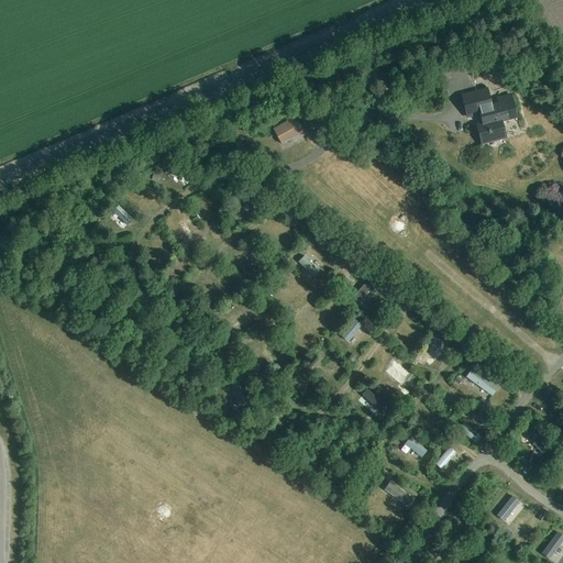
[(518,118),(511,95),(498,98),(499,102),(492,105),(487,88),(462,95),(467,118),(479,116),(481,123),(476,123),(482,144),(506,139),(501,122),(518,118)]
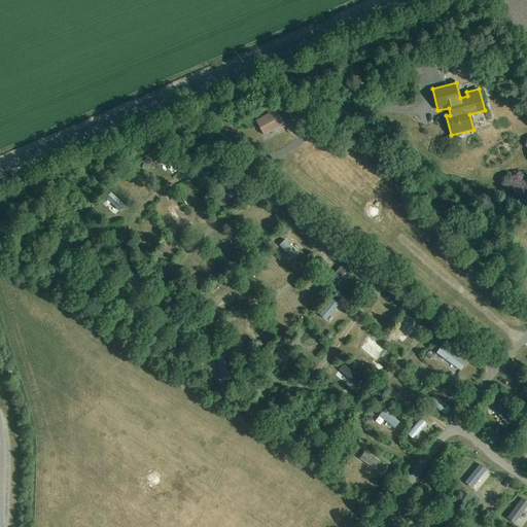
[(256,121),(264,135),(274,130),(274,131),(285,125),(276,108),(269,111),(269,114),(256,121)]
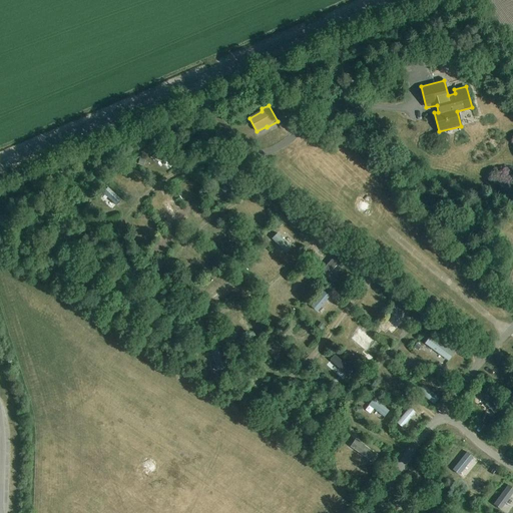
[(157,154),(170,166),(174,162),(161,150),(157,154)]
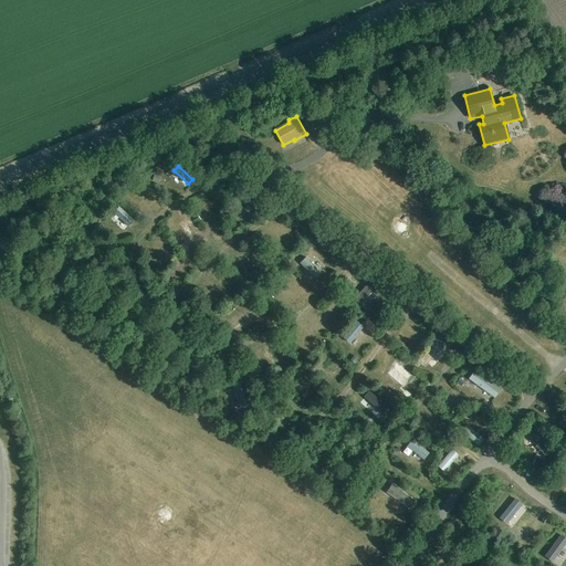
[(239,191),(254,208),(260,201),(244,186),(239,191)]
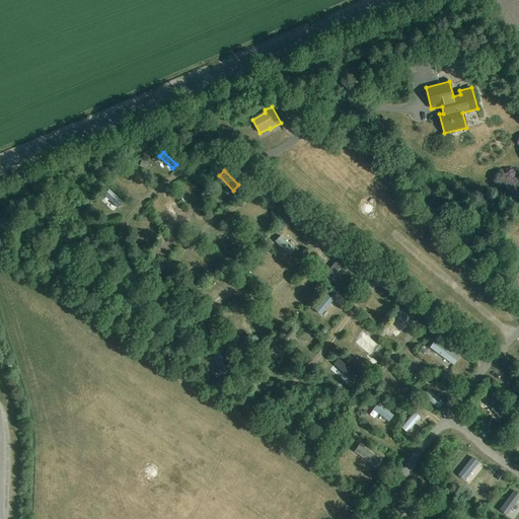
[(110,180),(117,181),(119,175),(113,173),(110,180)]
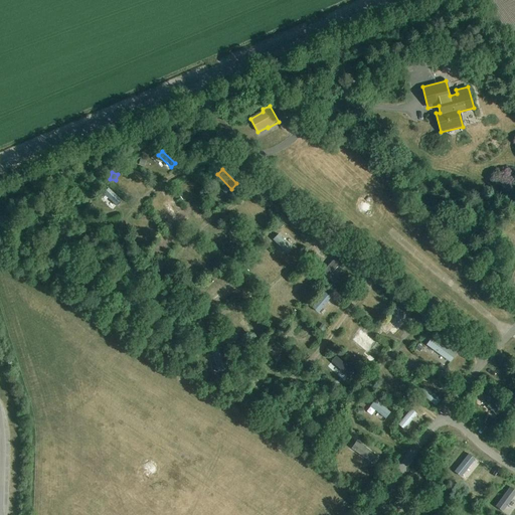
[(125,177),(136,189),(141,185),(130,172),(125,177)]
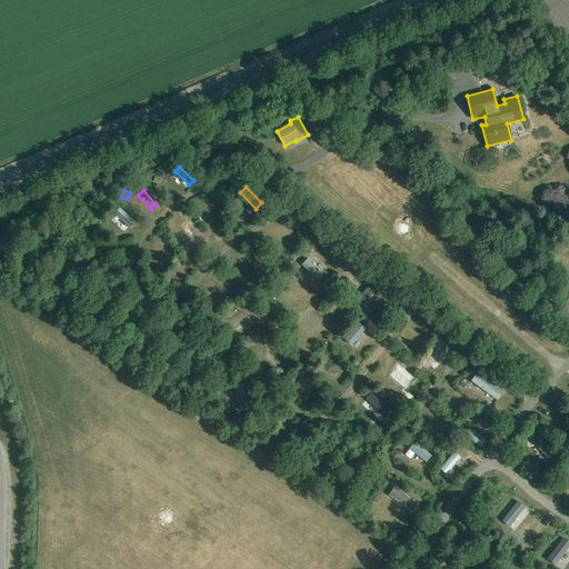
[(128,227),(135,220),(119,206),(112,212),(128,227)]
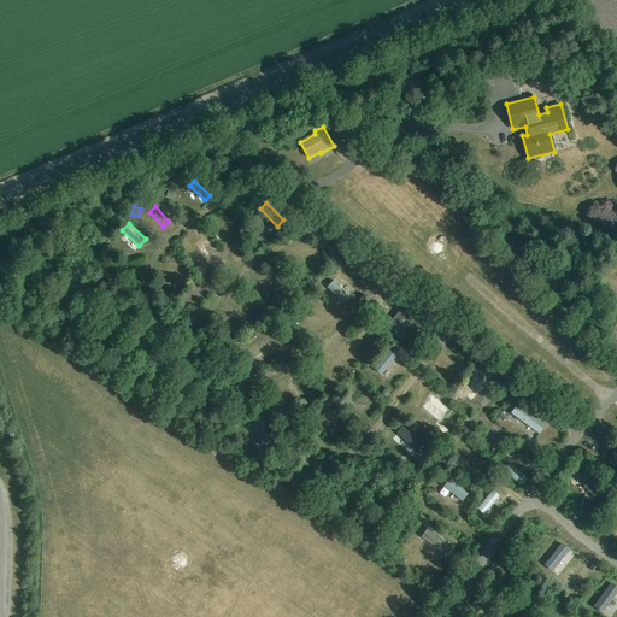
[(212,256),(218,251),(205,233),(199,236),(212,256)]
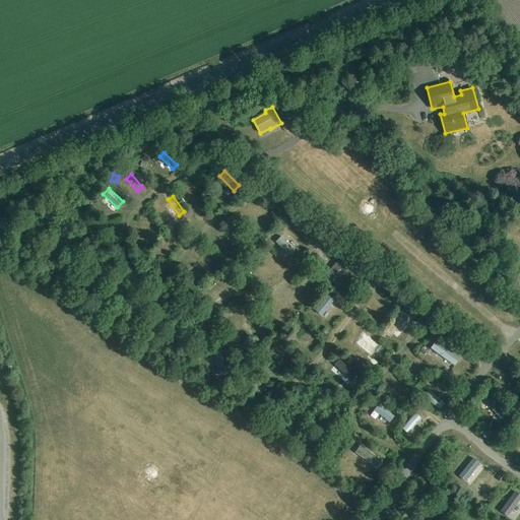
[(161,220),(166,225),(170,221),(167,216),(161,220)]
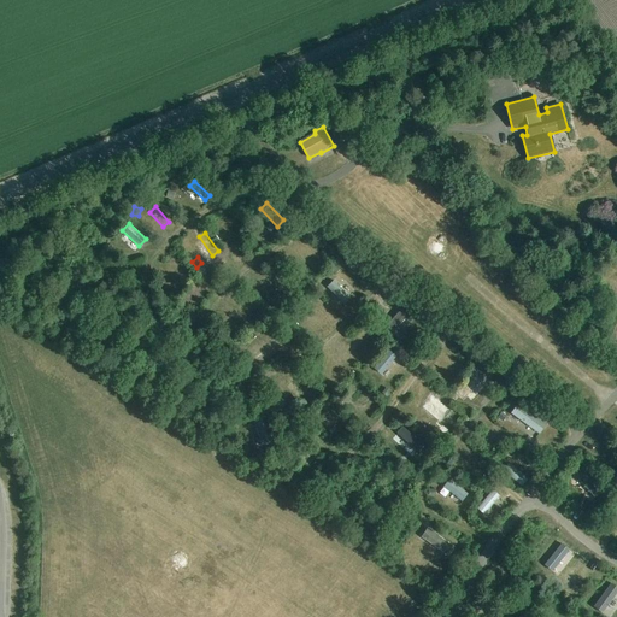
[(329,270),(334,275),(340,269),(335,264),(329,270)]
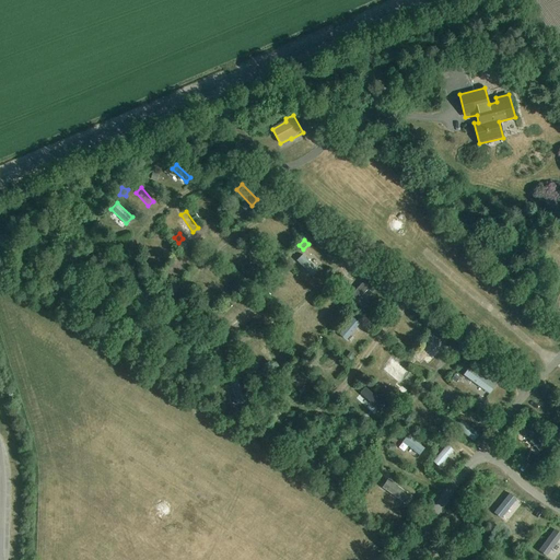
[(253,246),(243,255),(253,266),(263,257),(253,246)]
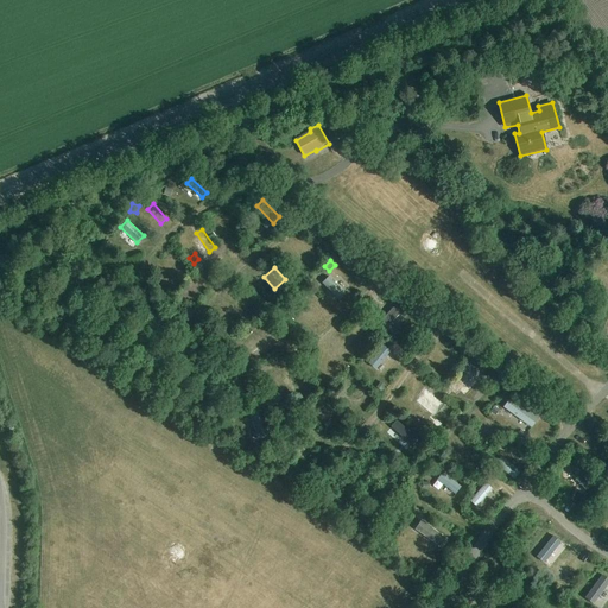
[(322,282),(339,298),(344,292),(328,274),(322,282)]
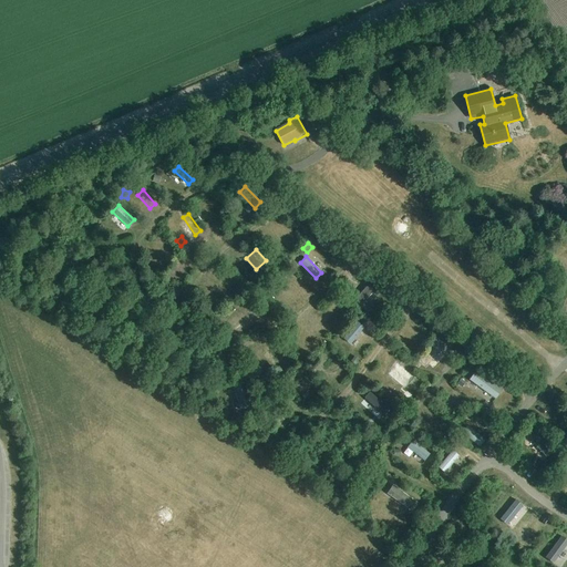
[(234,296),(239,286),(219,274),(214,284),(234,296)]
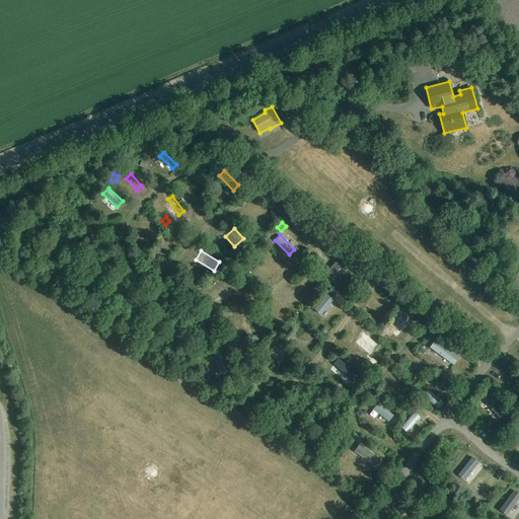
[(324,273),(330,278),(345,263),(339,257),(324,273)]
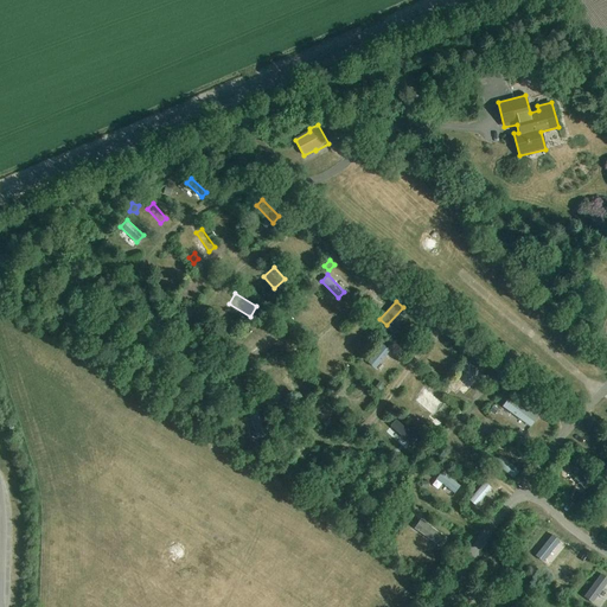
[(249,340),(255,347),(275,333),(269,326),(249,340)]
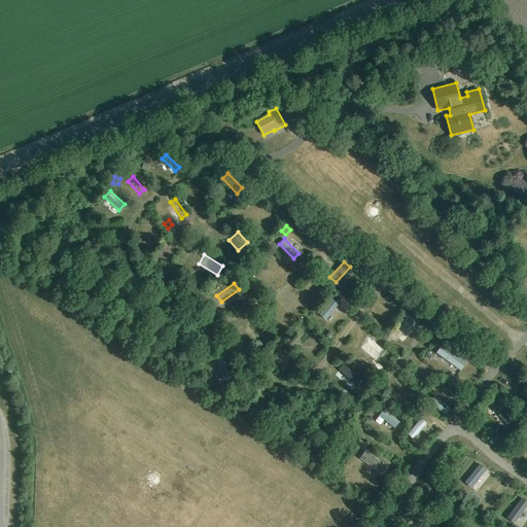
[(325,319),(339,304),(332,299),(319,313),(325,319)]
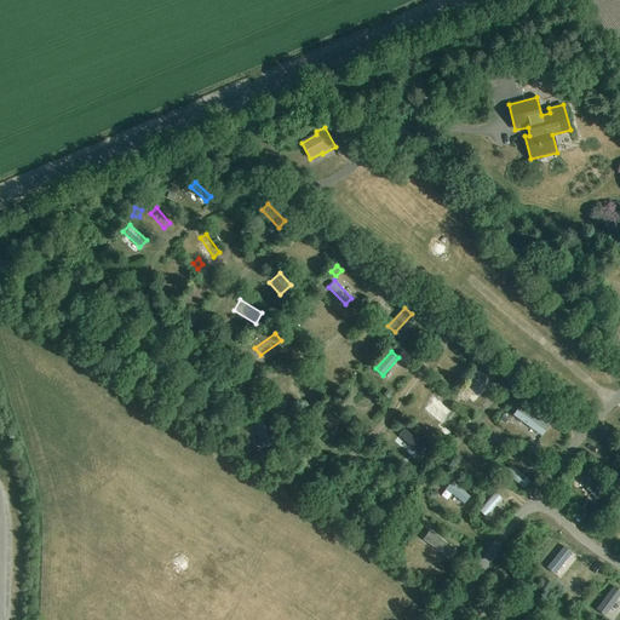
[(477,373),(457,392),(465,401),(486,382),(477,373)]
